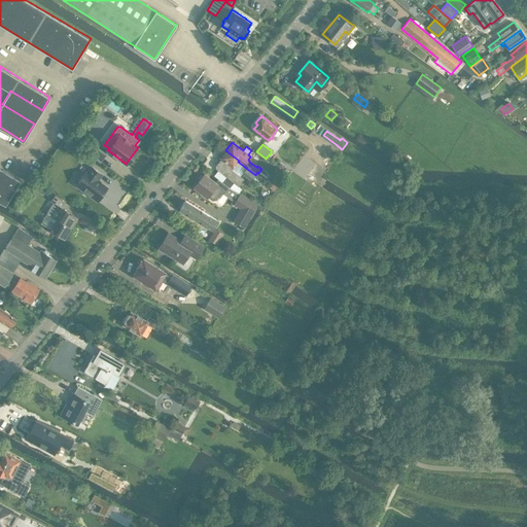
[(100,161),(105,154),(94,145),(89,152),(100,161)]
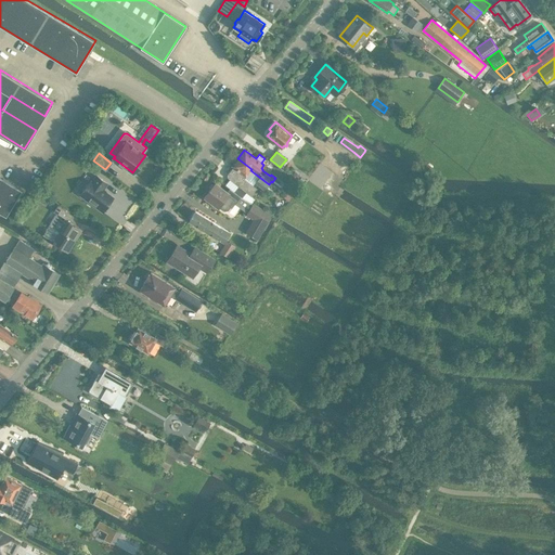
[(233,167),(227,175),(228,177),(230,179),(239,185),(233,192),(241,196),(253,204),(256,199),(252,196),(257,188),(254,185),(256,183),(260,178),(250,170),(252,169),(237,158),(232,166),(233,167)]
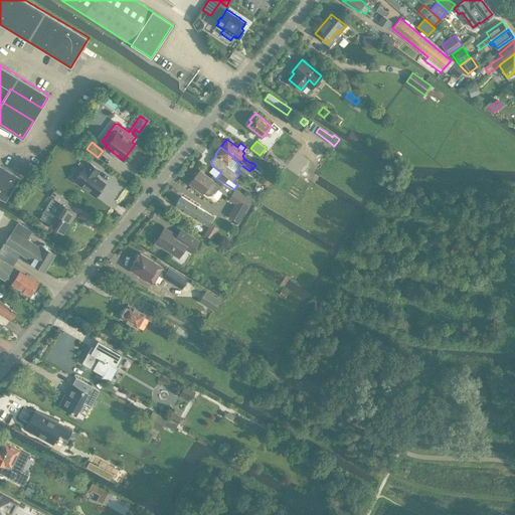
[(88,161),(92,156),(82,149),(77,154),(88,161)]
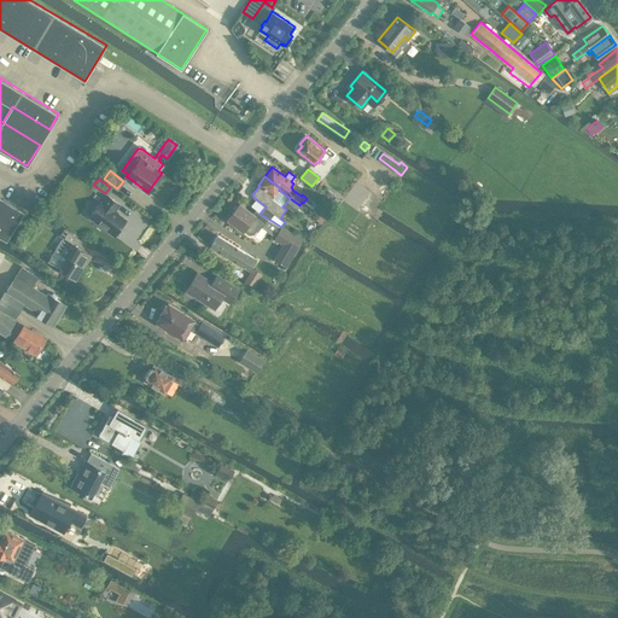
[(124,219),(115,211),(120,204),(108,194),(103,202),(100,200),(89,217),(112,234),(124,219)]
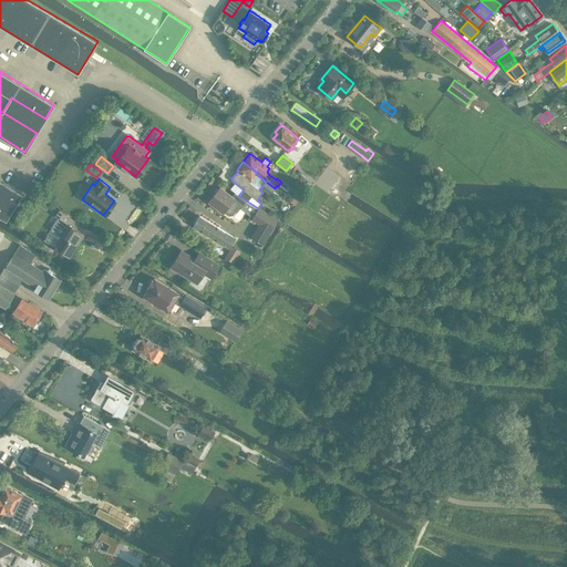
[(266,182),(261,187),(270,194),(275,188),(266,182)]
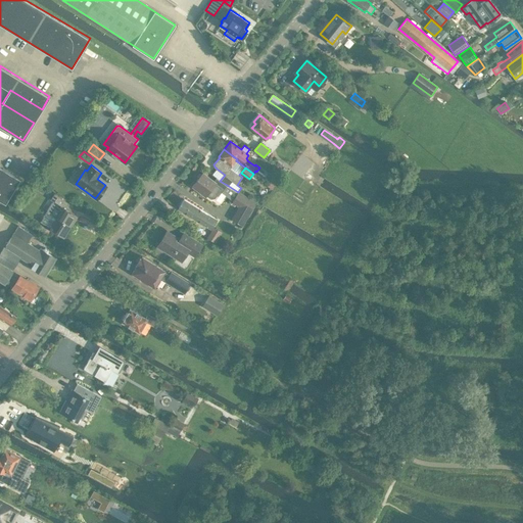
[(0,178),(0,199),(5,203),(20,179),(5,170),(0,178)]
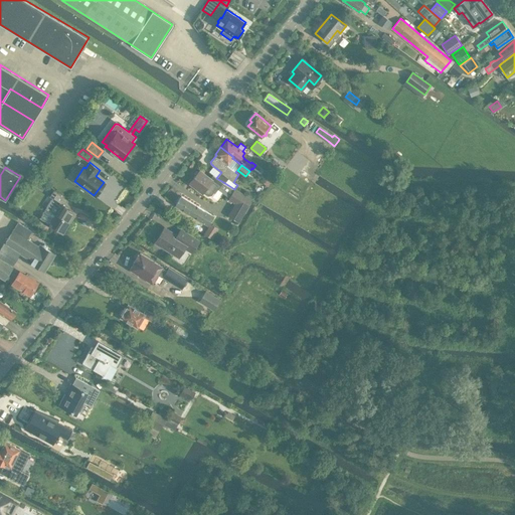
[(199,170),(189,183),(202,193),(202,192),(207,196),(212,196),(214,192),(215,193),(223,182),(216,178),(212,175),(210,178),(199,170)]
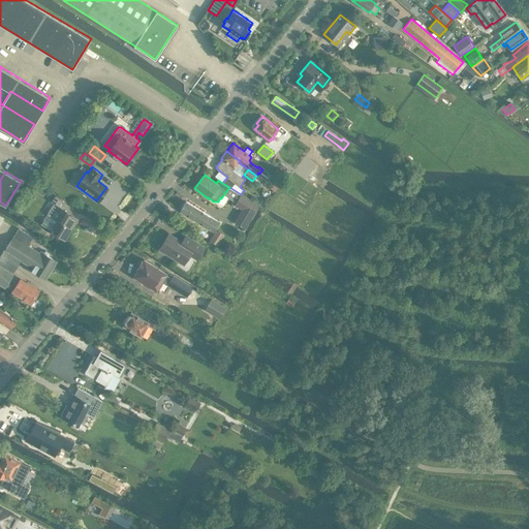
[(273,183),(279,188),(282,184),(276,179),(273,183)]
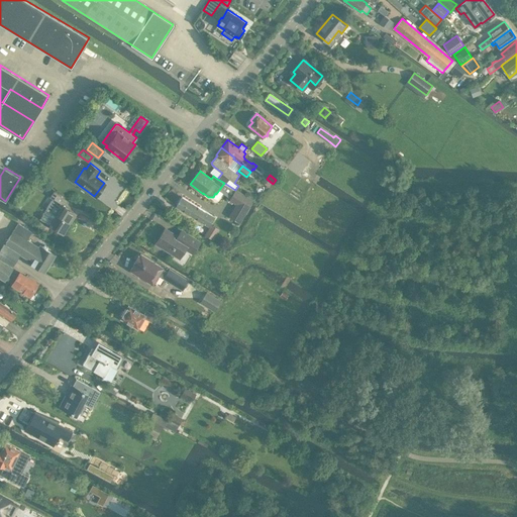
[(236,204),(228,216),(239,222),(252,200),(235,190),(229,200),(236,204)]
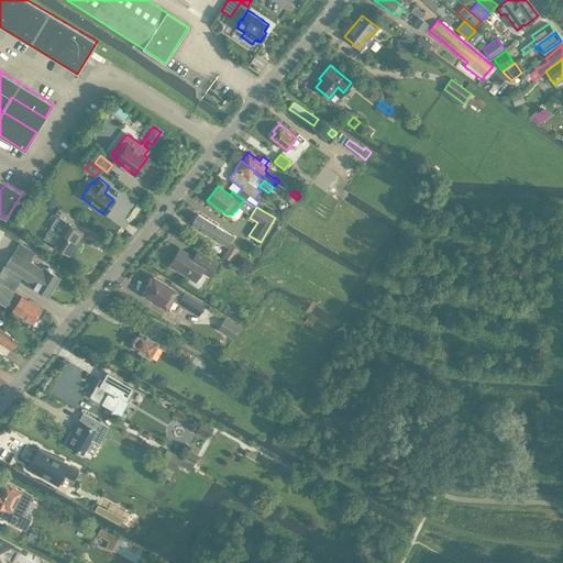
[(50,228),(43,239),(68,254),(83,232),(75,228),(68,223),(66,222),(69,217),(72,218),(73,218),(58,209),(54,214),(57,217),(50,227),(50,228)]
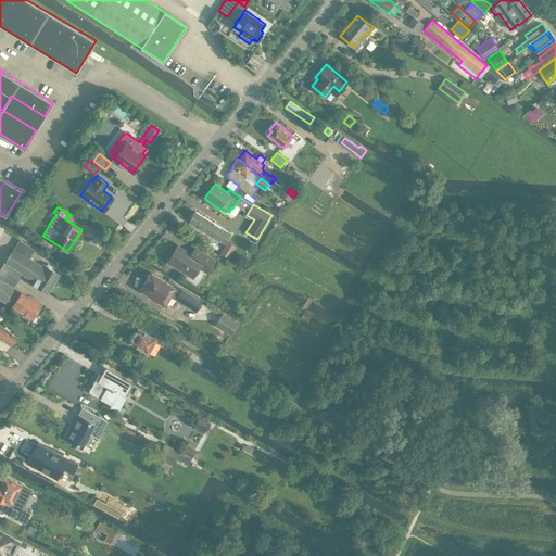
[(189,222),(206,232),(224,242),(229,232),(196,212),(189,222)]
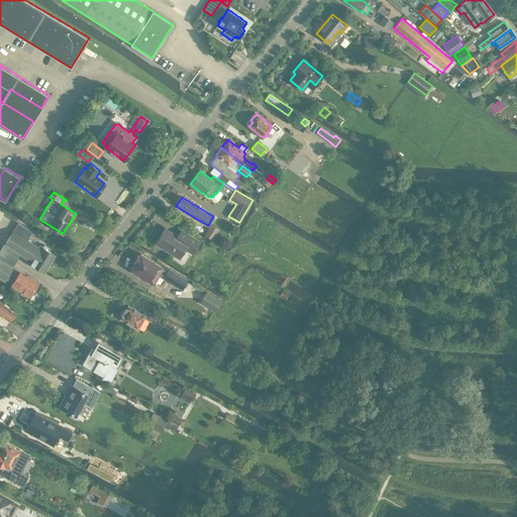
[(31,264),(44,273),(56,255),(39,245),(38,247),(26,239),(31,232),(17,223),(6,242),(7,246),(32,263),(31,264)]
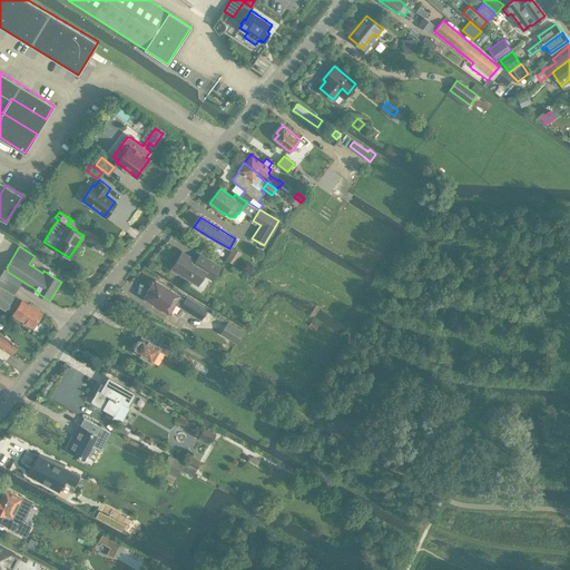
[(225,258),(235,264),(242,253),(233,247),(225,258)]
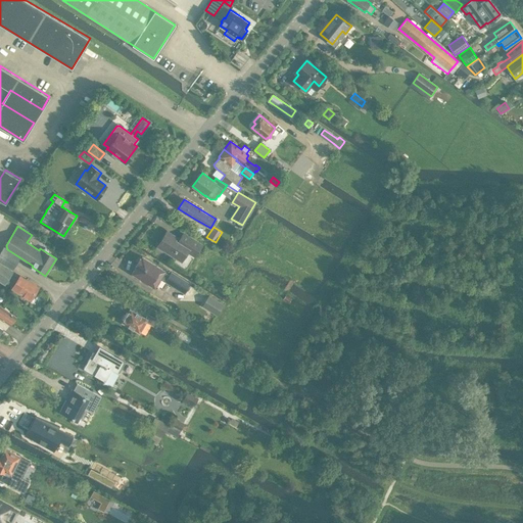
[(183,232),(180,238),(169,232),(158,247),(180,260),(186,250),(194,256),(202,244),(183,232)]
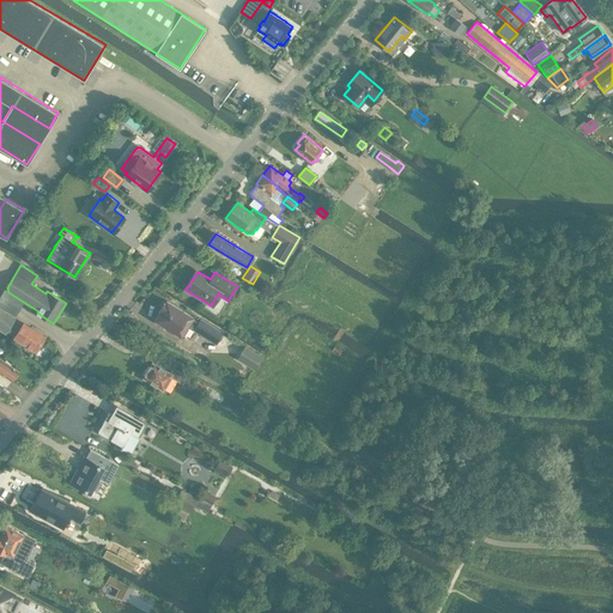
[(159,309),(162,310),(156,319),(155,320),(181,337),(182,334),(183,334),(188,327),(187,326),(188,325),(194,328),(194,329),(216,344),(223,332),(201,319),(199,322),(193,319),(193,316),(167,301),(165,303),(164,302),(164,303),(162,305),(159,309)]
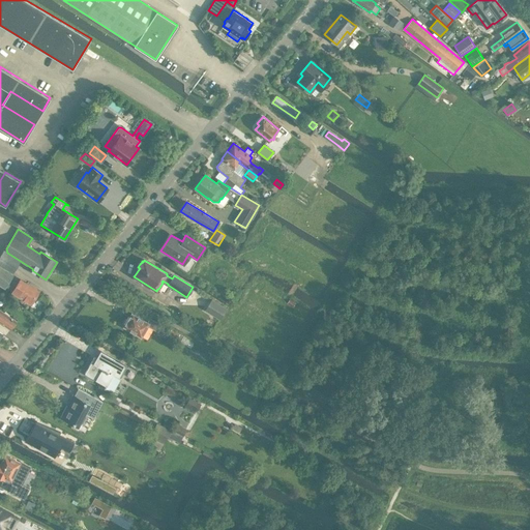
[(0,284),(4,287),(12,273),(0,264),(0,284)]
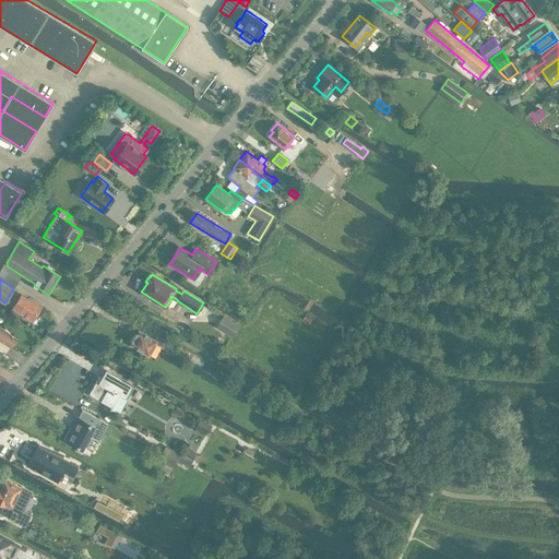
[(20,311),(32,320),(40,306),(28,297),(27,298),(21,294),(13,307),(20,311)]
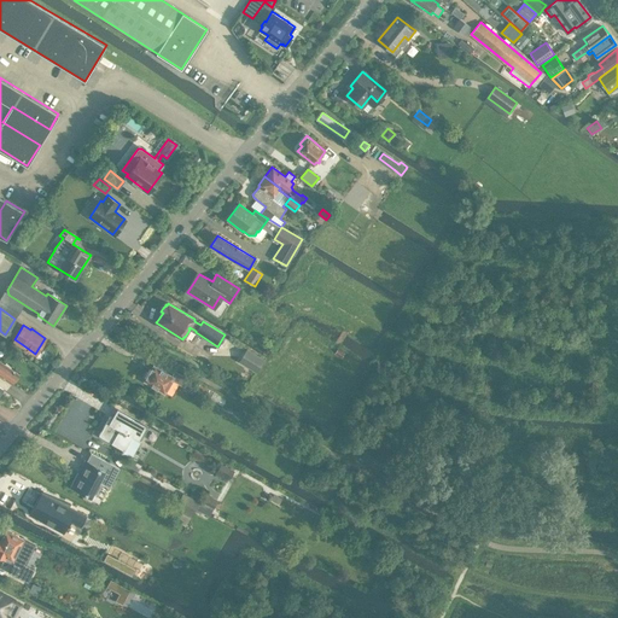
[(256,372),(264,359),(246,348),(238,361),(256,372)]
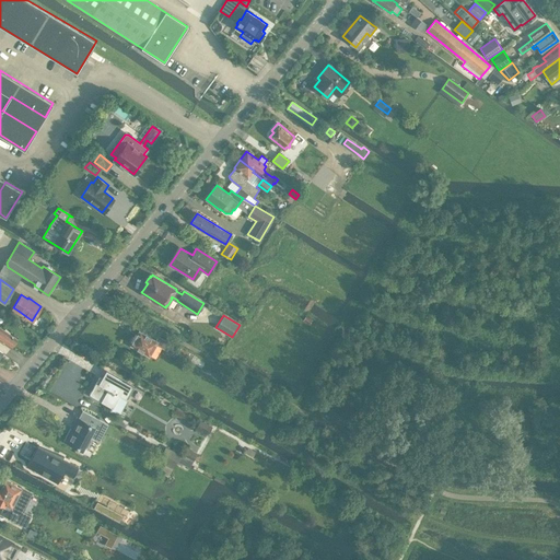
[(0,340),(10,348),(16,339),(0,327),(0,340)]
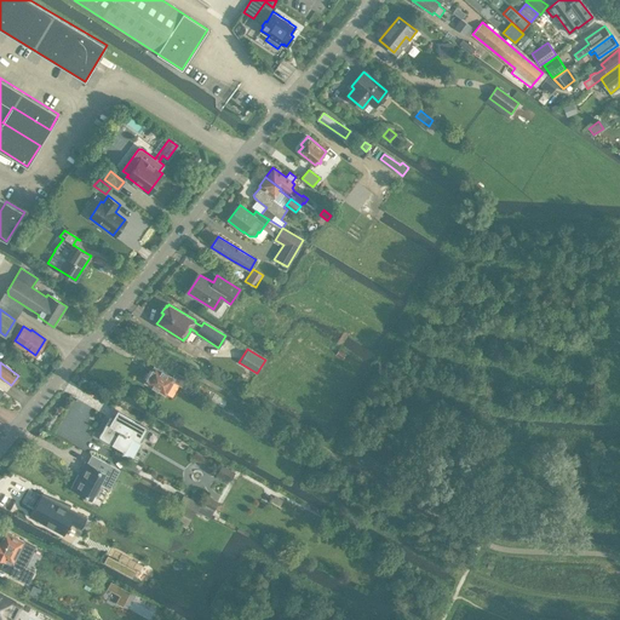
[(197,384),(181,374),(176,372),(173,377),(154,366),(145,382),(165,392),(172,380),(193,392),(197,384)]
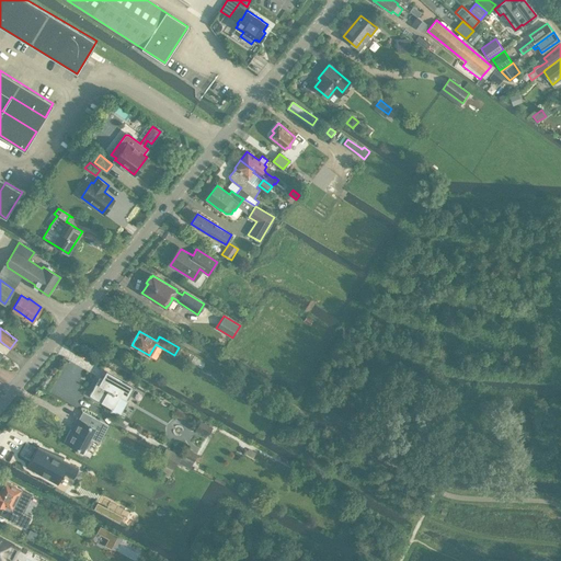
[(186,361),(190,354),(190,353),(181,348),(178,355),(186,361)]
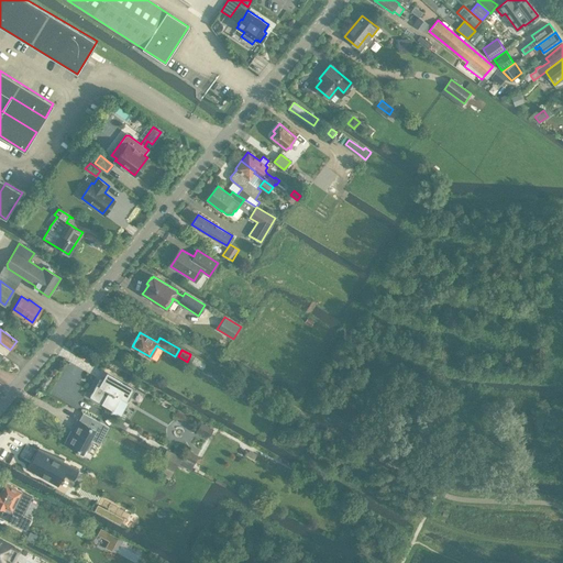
[(100,379),(90,396),(92,398),(92,399),(98,403),(99,401),(112,409),(119,397),(124,400),(132,387),(107,372),(102,381),(100,379)]
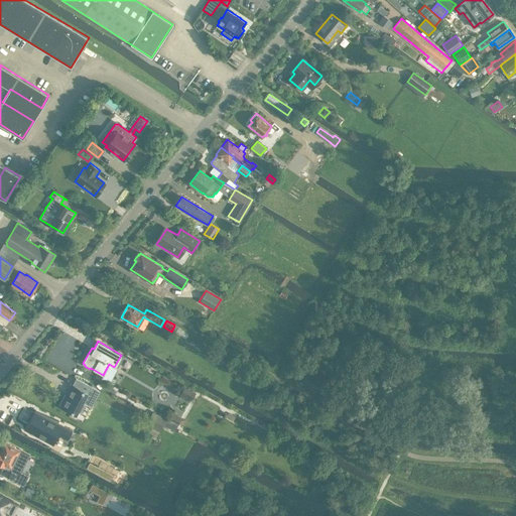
[(70,384),(58,405),(77,415),(84,402),(92,406),(96,398),(95,397),(99,390),(100,391),(100,390),(76,378),(77,379),(74,386),(70,384)]
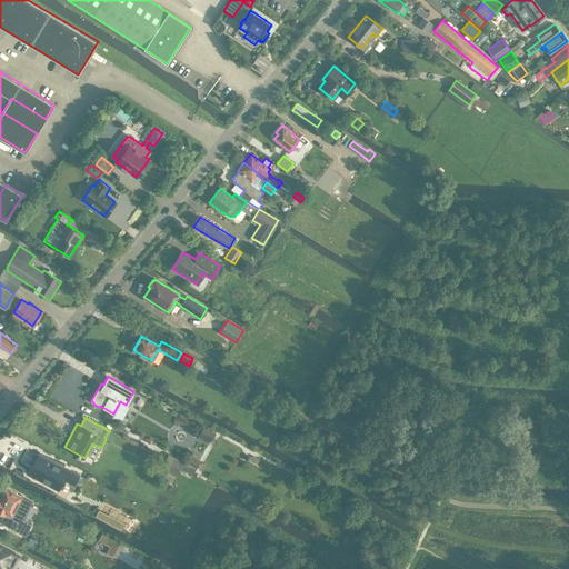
[(199,435),(211,441),(216,433),(203,427),(199,435)]
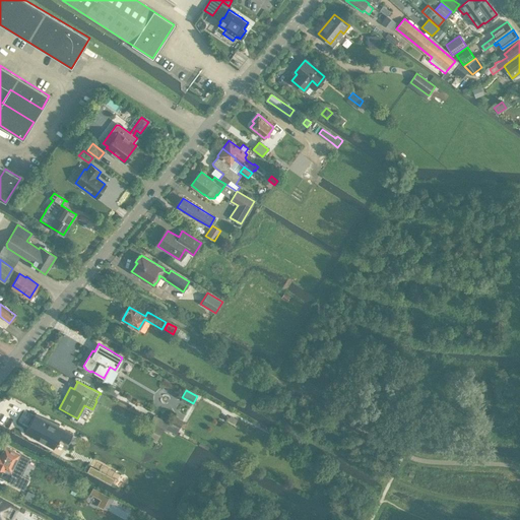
[(27,427),(24,433),(54,448),(59,438),(68,443),(69,440),(72,434),(43,418),(35,413),(35,414),(27,427)]
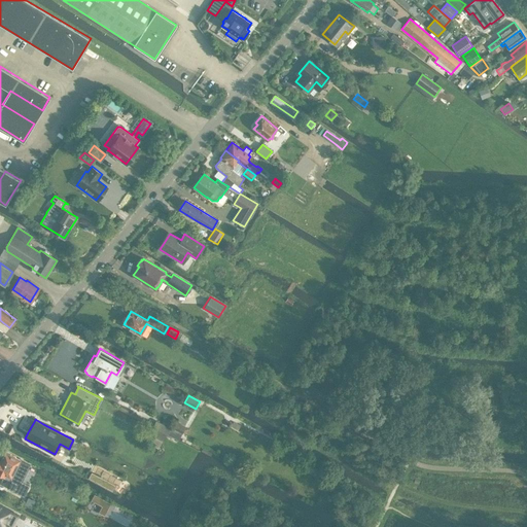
[(156,436),(156,435),(163,424),(164,423),(156,420),(149,432),(156,436)]
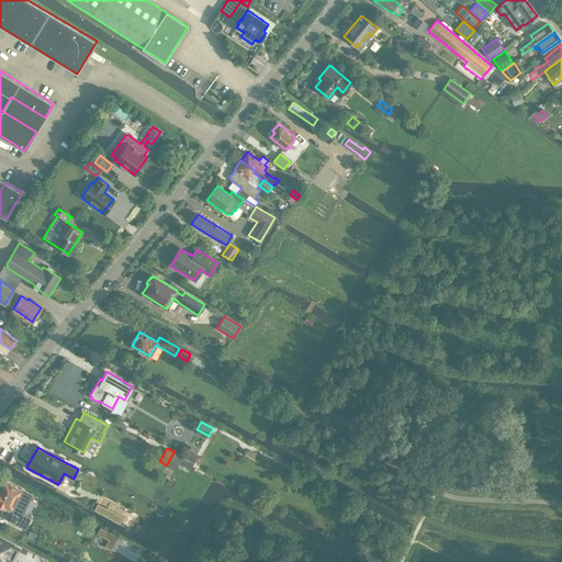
[(181,456),(193,462),(198,454),(186,448),(181,456)]
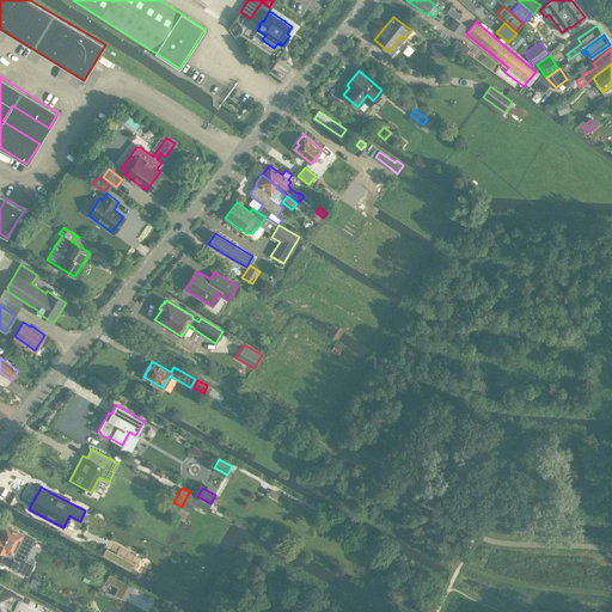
[(189,493),(182,506),(182,507),(190,510),(197,496),(190,491),(189,493)]
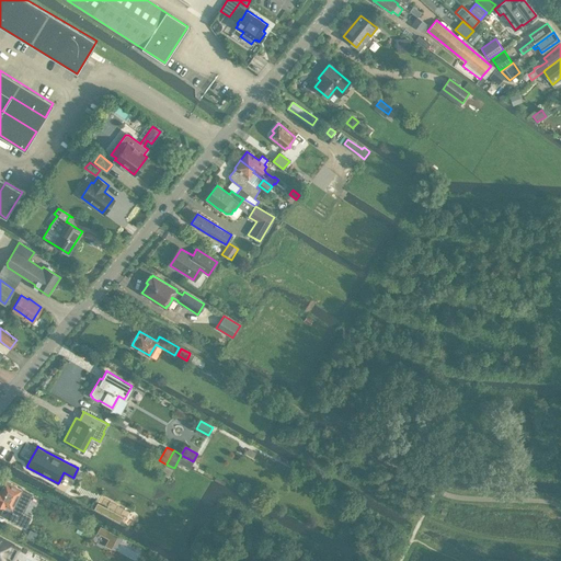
[(0,488),(0,504),(4,507),(10,510),(6,518),(16,524),(25,527),(29,519),(31,516),(22,512),(24,508),(31,494),(21,489),(10,483),(10,482),(6,479),(4,481),(0,489),(0,488)]
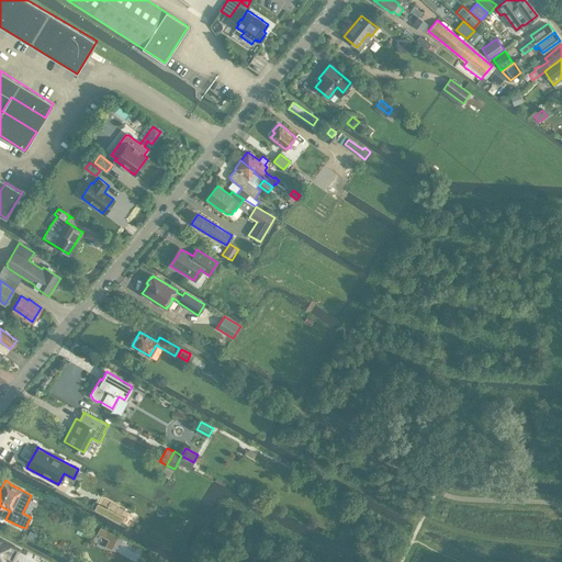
[(98,503),(93,509),(123,526),(124,524),(121,523),(124,517),(98,503)]
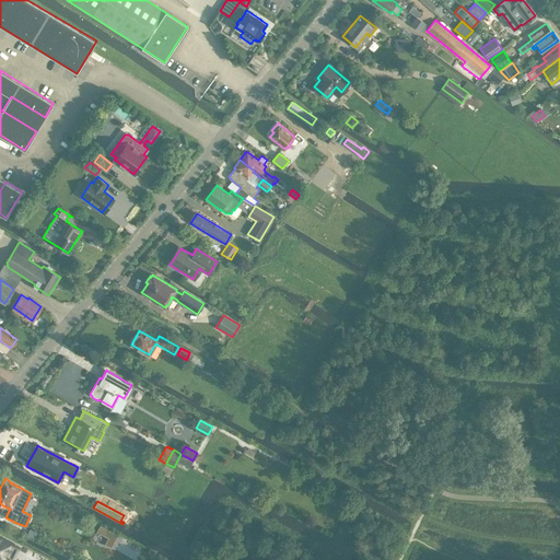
[(0,558),(3,559),(13,540),(0,533),(0,558)]
